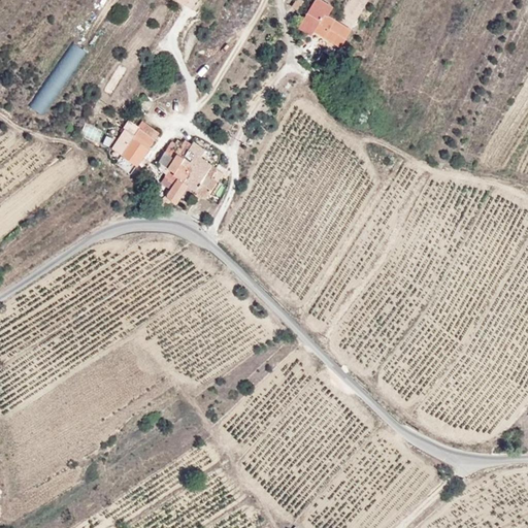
[(298,10),(304,2),(301,0),(296,0),(292,6),(298,10)]
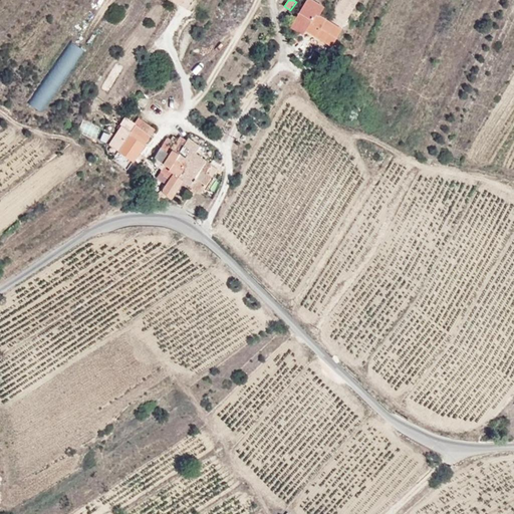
[(350,13),(338,6),(329,0),(306,0),(304,6),(316,12),(313,16),(329,25),(340,31),(342,32),(351,15),(350,13)]
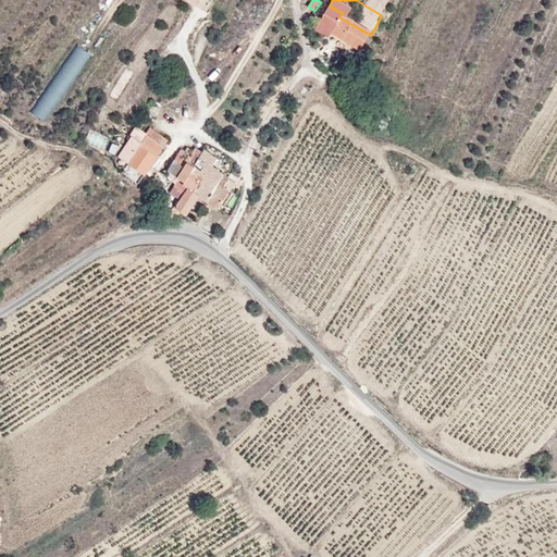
[(387,0),(369,0),(367,7),(380,14),(387,0)]
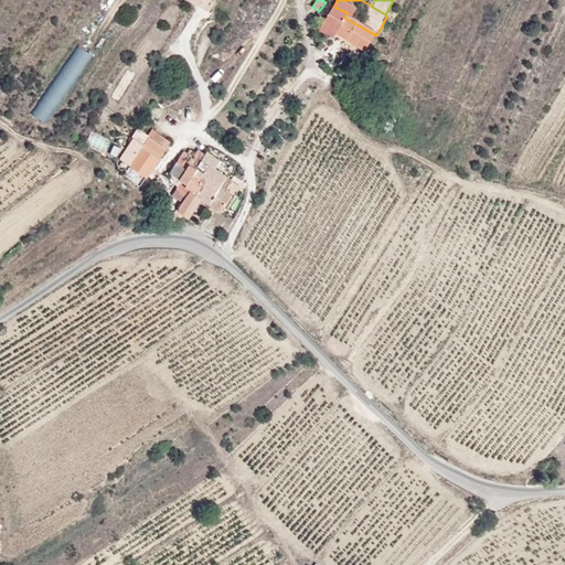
[(348,13),(334,7),(330,13),(343,21),(344,18),(348,13)]
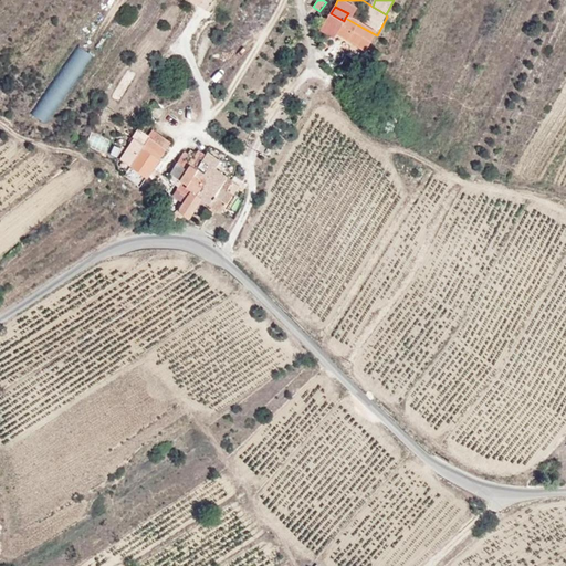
[(368,44),(375,34),(363,28),(356,38),(368,44)]
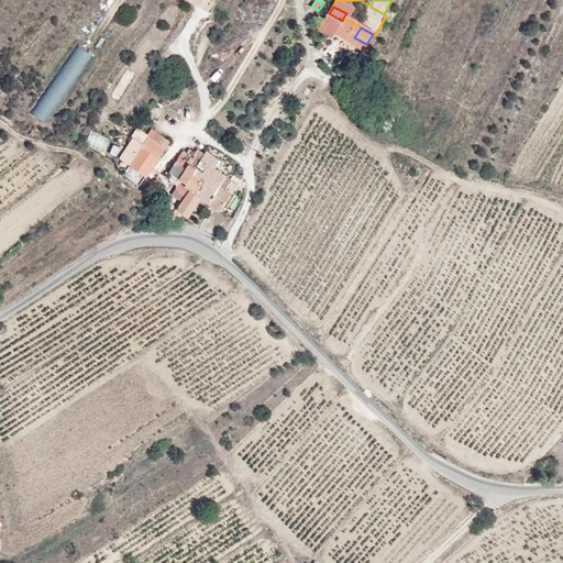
[(32,112),(44,121),(91,56),(78,47),(32,112)]
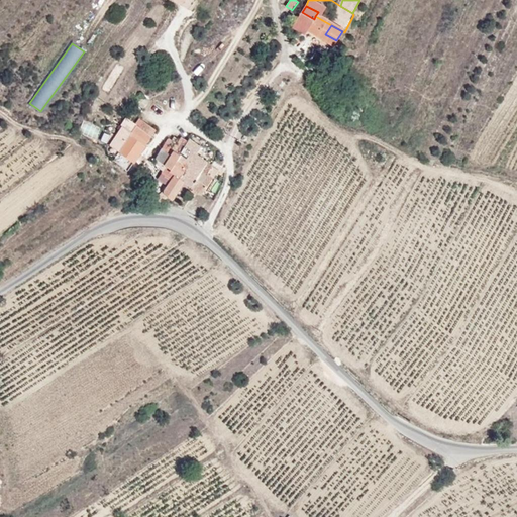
[(134,163),(157,130),(139,118),(135,124),(126,117),(121,125),(122,126),(109,146),(134,163)]
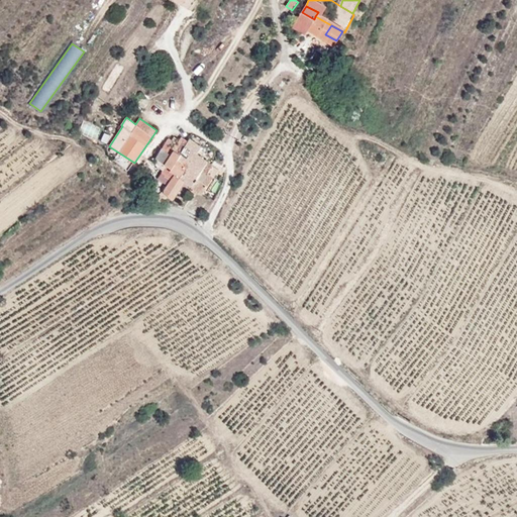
[(101,141),(107,144),(110,136),(104,133),(101,141)]
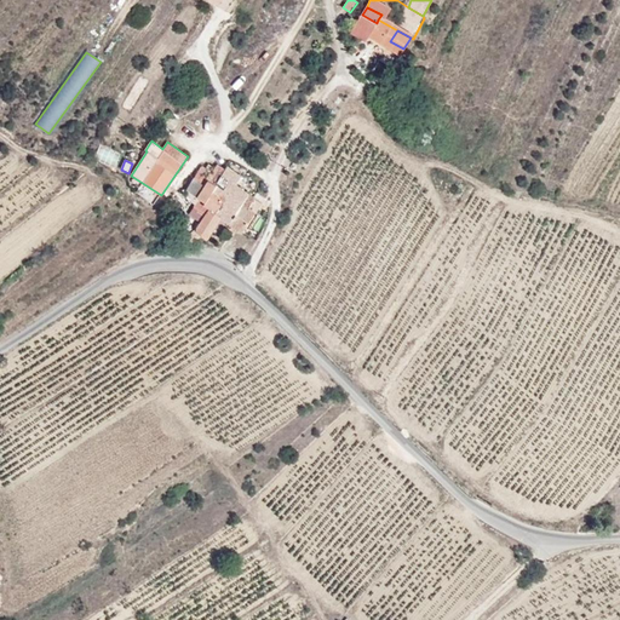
[(218,165),(216,170),(208,165),(206,170),(202,167),(187,190),(200,199),(189,216),(201,224),(195,230),(207,239),(222,219),(241,233),(262,204),(235,185),(241,177),(228,167),(225,171),(218,165)]
